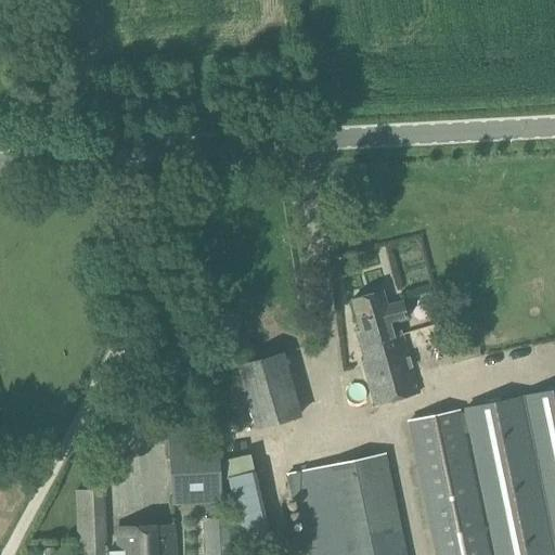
[(402,334),(401,335),(398,322),(405,320),(400,301),(387,306),(383,289),(350,299),(357,321),(352,322),(356,332),(352,333),(374,405),(420,391),(402,334)]
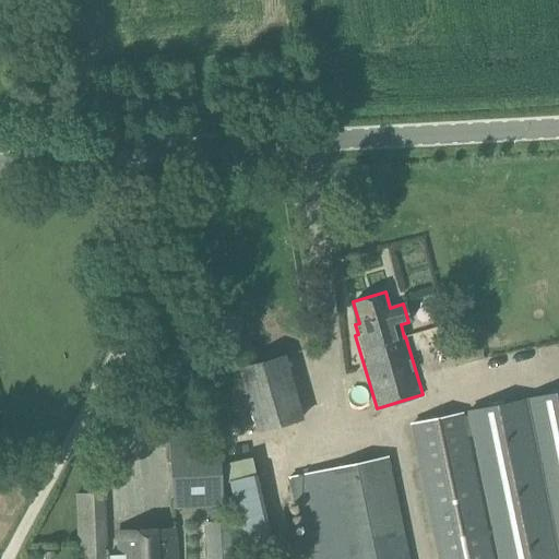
[(458,366),(484,359),(480,345),(454,352),(458,366)]
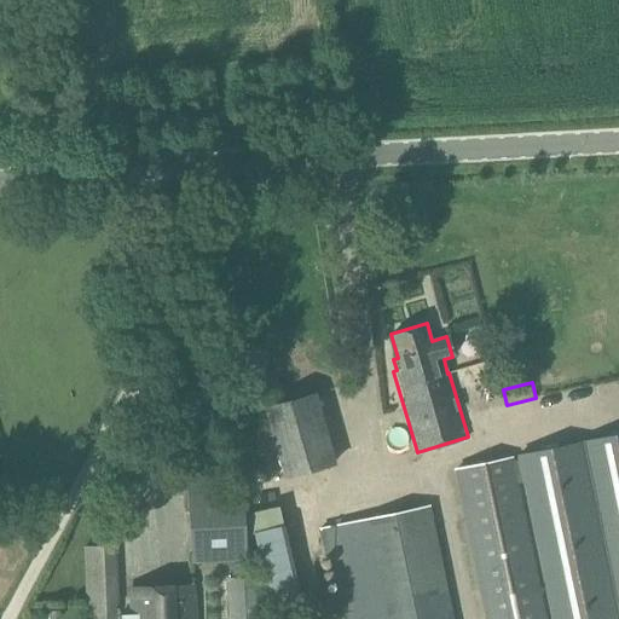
[(284,479),(336,464),(317,393),(264,408),(284,479)]
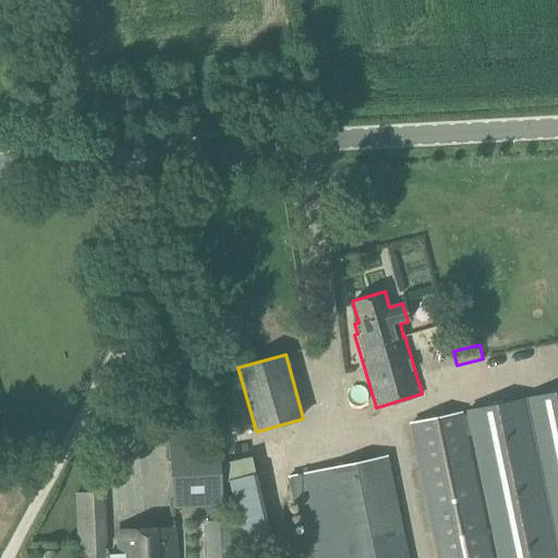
[(557,557),(557,391),(466,410),(496,557),(557,557)]
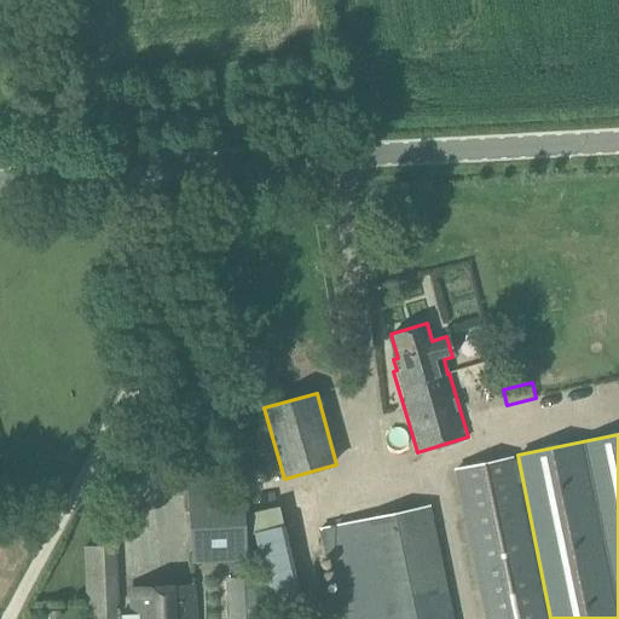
[(485,618),(547,618),(513,456),(455,468),(485,618)]
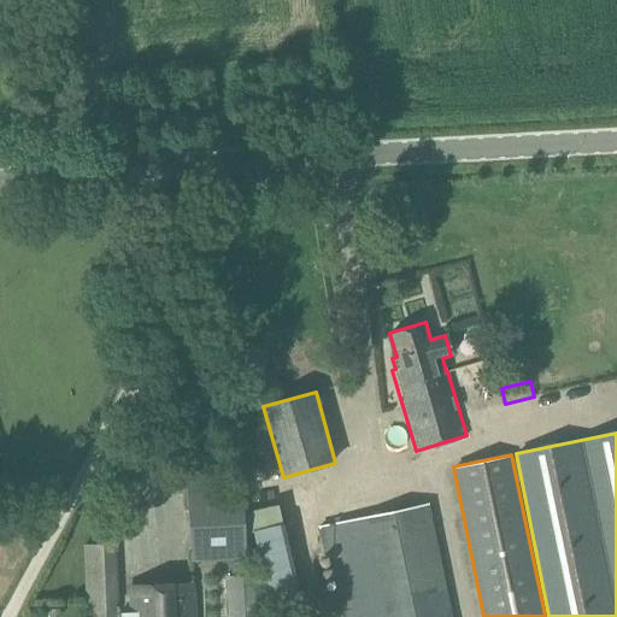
[(191,558),(246,556),(242,482),(241,477),(184,480),(191,558)]
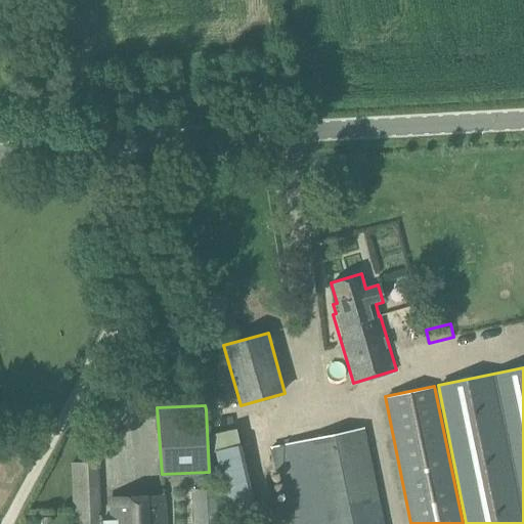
[(382,523),(362,429),(273,447),(289,523),(382,523)]
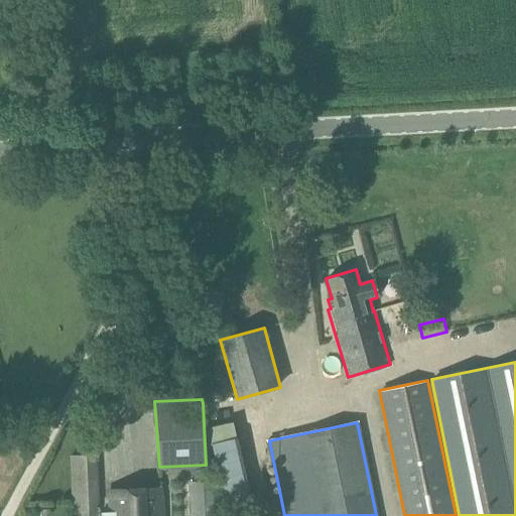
[(71,506),(98,504),(96,456),(69,457),(71,506)]
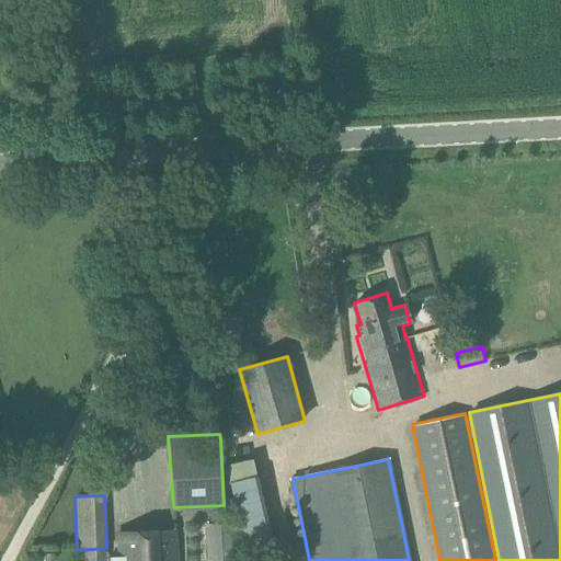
[(237,560),(237,558),(236,523),(205,523),(206,560),(237,560)]
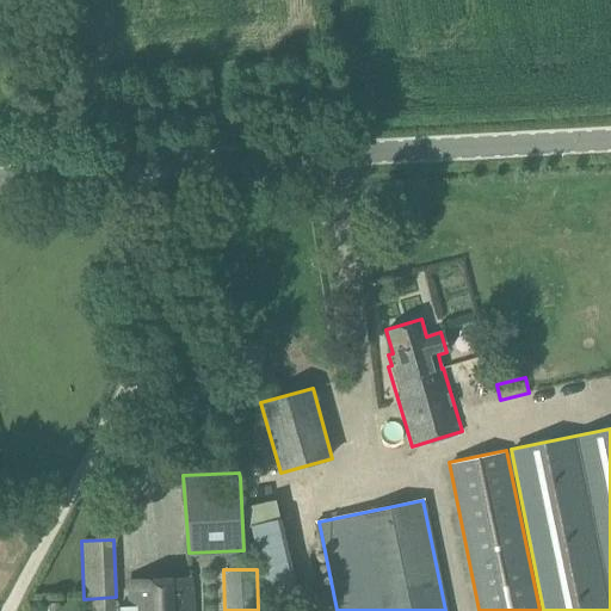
[(192,610),(192,579),(127,581),(127,590),(129,590),(129,606),(136,606),(135,610),(192,610)]
